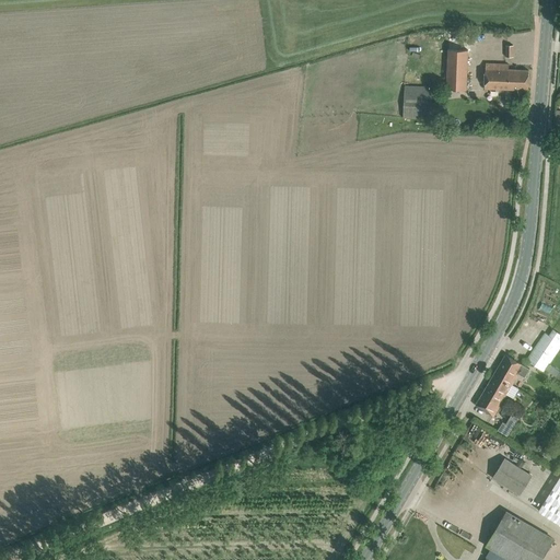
[(446,89),(467,90),(468,50),(448,49),(446,89)]
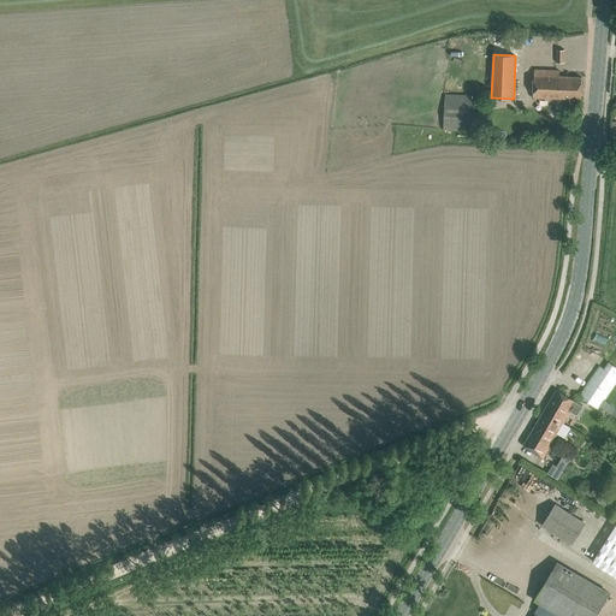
[(533,96),(581,99),(582,77),(560,77),(560,71),(534,70),(533,96)]
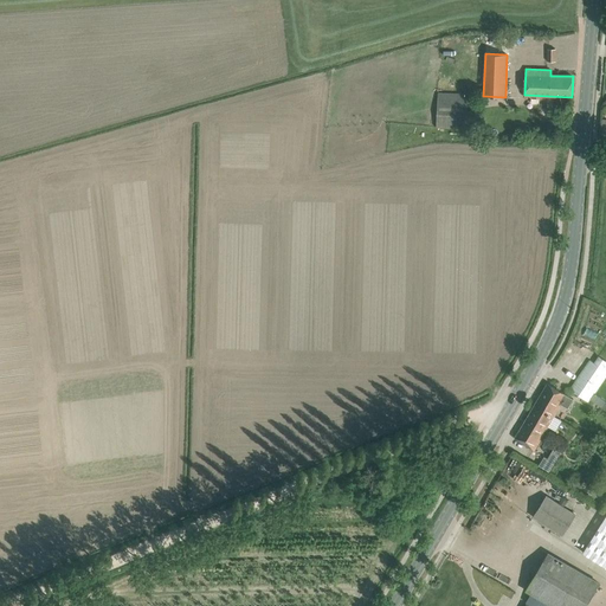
[(436,128),(476,129),(477,111),(468,111),(468,102),(465,102),(465,94),(438,92),(436,128)]
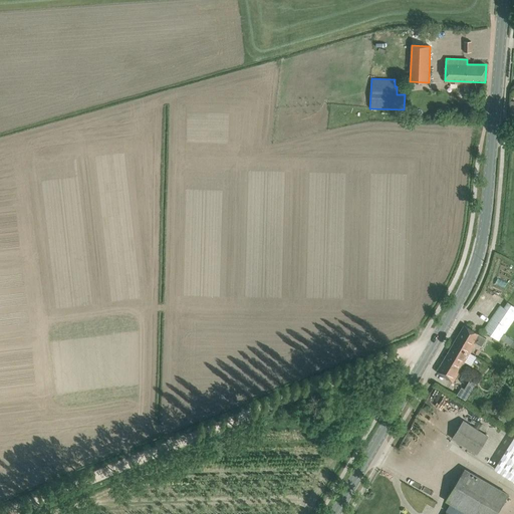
[(484,330),(500,341),(513,319),(513,305),(508,302),(504,307),(501,305),(484,330)]
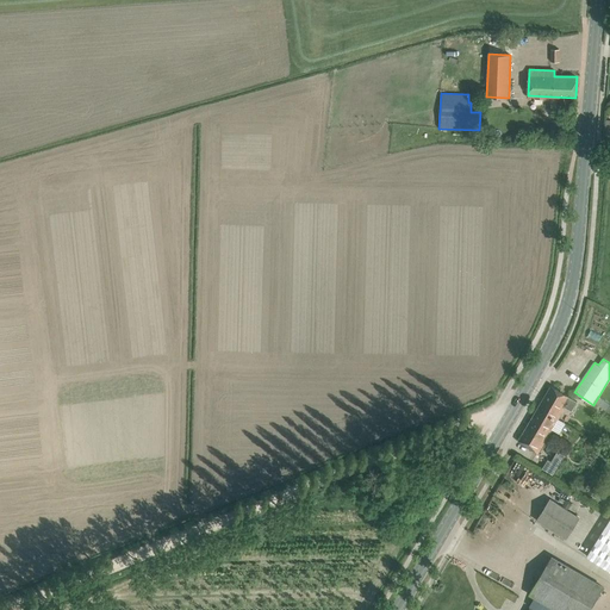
[(552,386),(539,409),(559,421),(560,419),(558,417),(565,408),(572,411),(577,403),(567,397),(568,396),(552,386)]
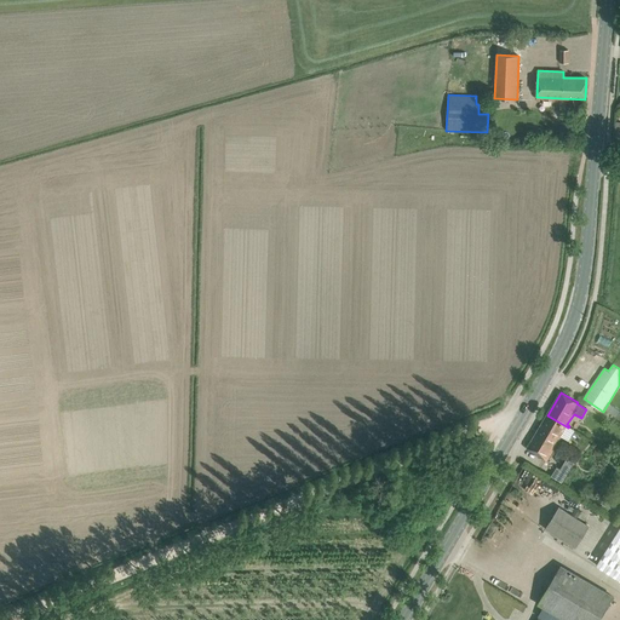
[(568,428),(547,415),(528,448),(546,459),(566,428),(568,429),(568,428)]
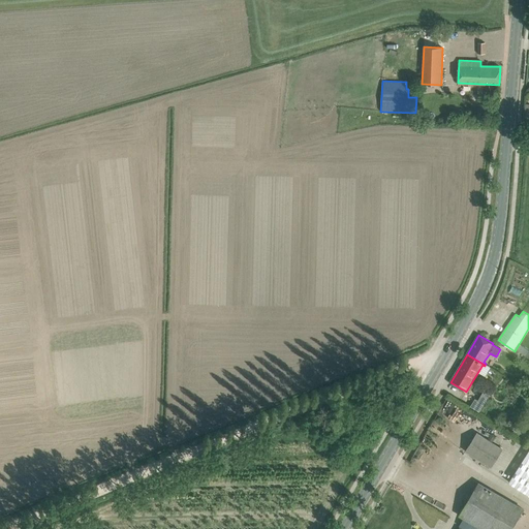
[(484,393),(479,398),(486,402),(488,399),(487,398),(490,396),(487,393),(485,394),(484,394),(484,393)]
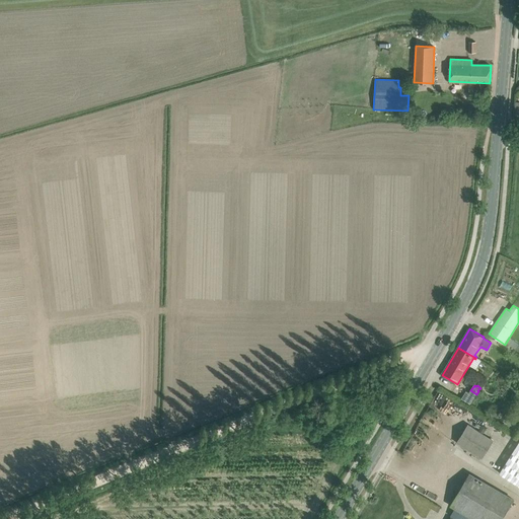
[(457,443),(482,458),(493,440),(468,425),(457,443)]
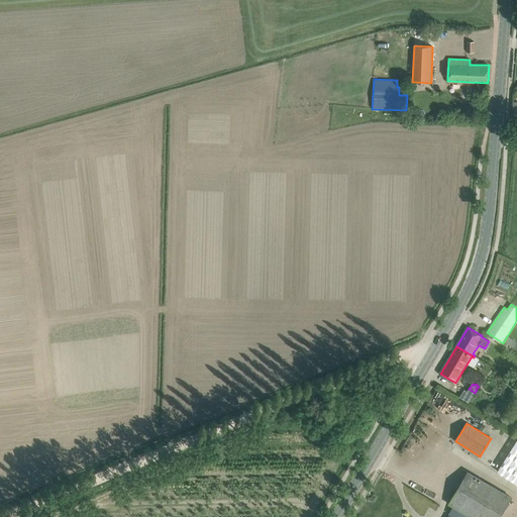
[(516,439),(497,471),(516,483),(516,439)]
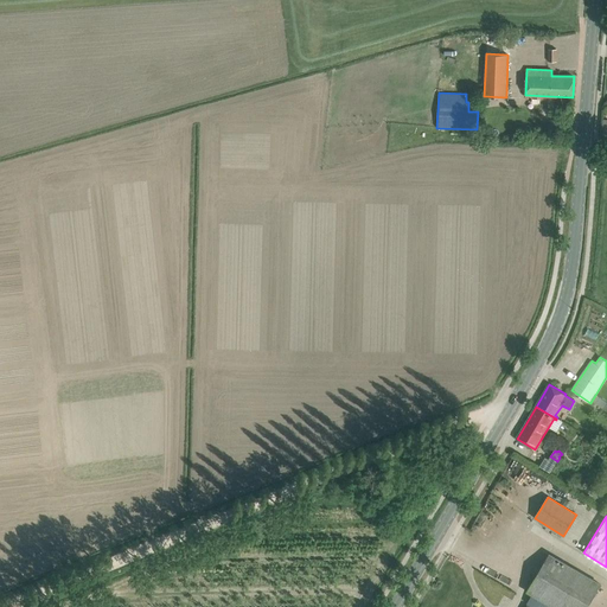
[(586,606),(600,585),(567,564),(570,558),(557,551),(554,557),(549,554),(528,590),(540,599),(535,606),(586,606)]
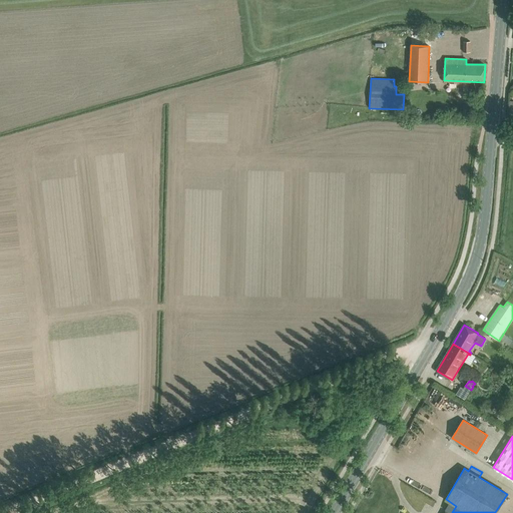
All buildings are outlined.
